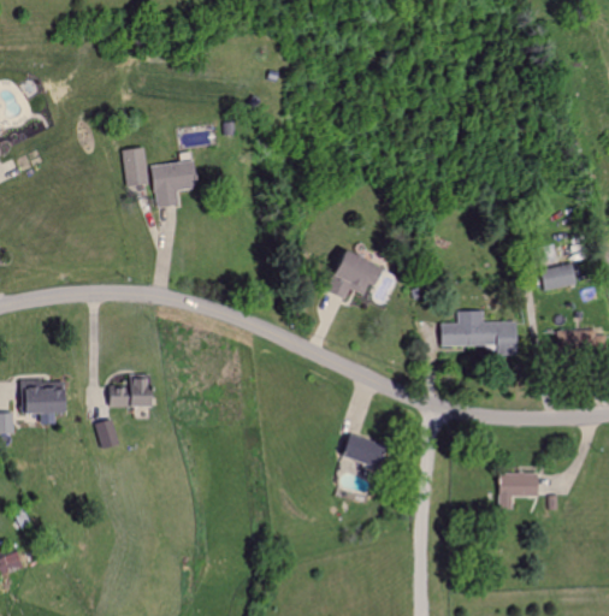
[(0,158),(12,155),(3,118),(10,116),(6,99),(0,100),(0,158)]
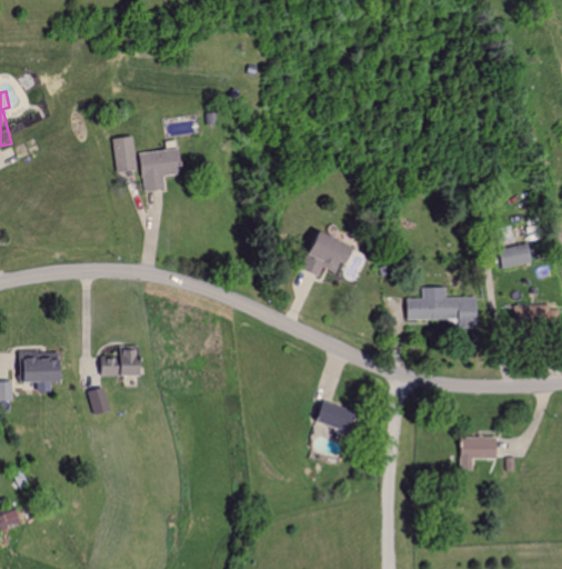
[(119,172),(138,170),(134,137),(114,139),(119,172)]
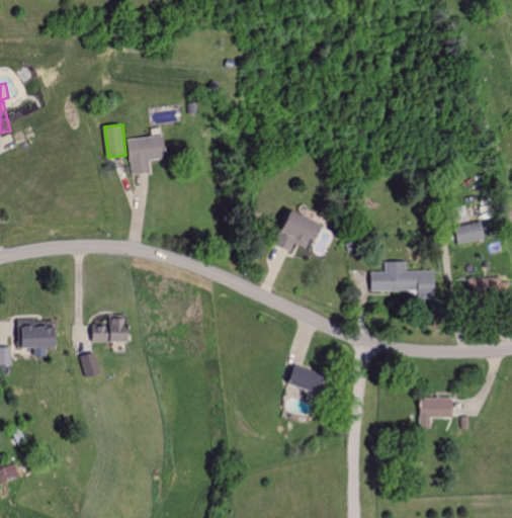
[(126,140),(133,173),(155,170),(153,161),(164,159),(161,135),(126,140)]
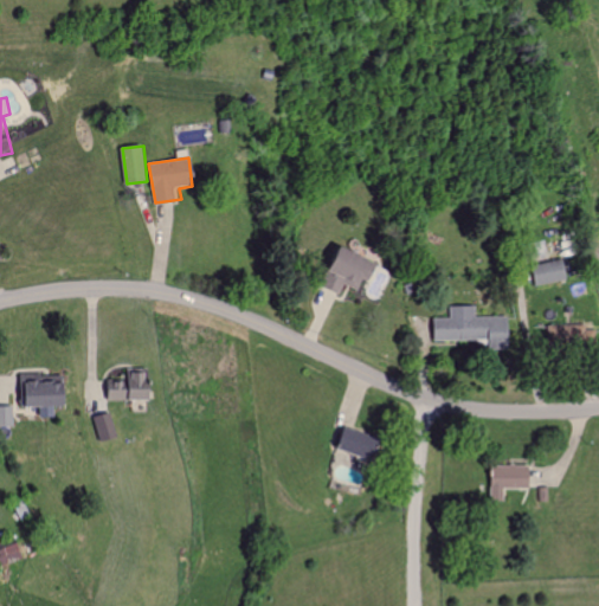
[(381,266),(330,245),(320,271),(324,272),(319,288),(339,296),(348,276),(373,287),(381,266)]
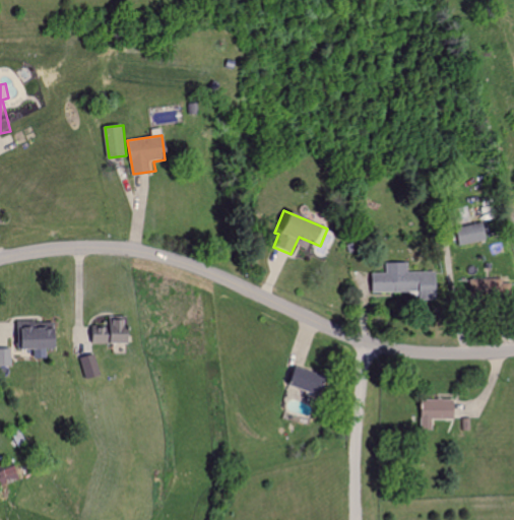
[(418,291),(419,301),(436,300),(435,272),(408,273),(407,262),(386,263),(387,272),(371,273),(372,293),(418,291)]
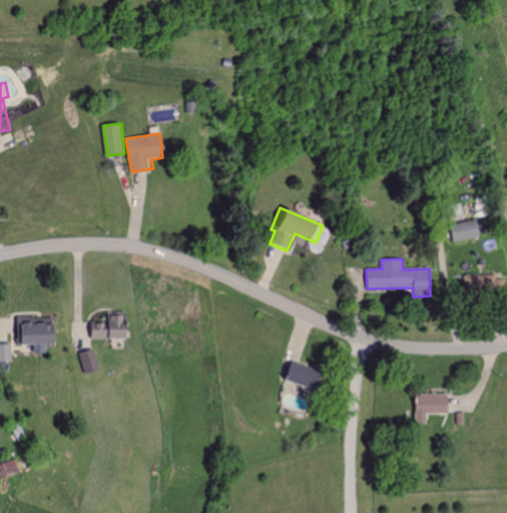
[(505,280),(497,280),(497,276),(465,275),(464,297),(505,298),(505,280)]
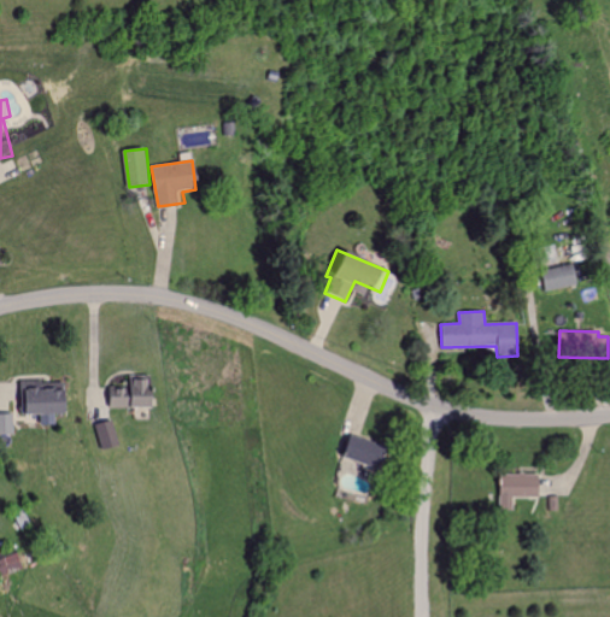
[(75,381),(34,382),(35,415),(86,413),(84,392),(75,392),(75,381)]
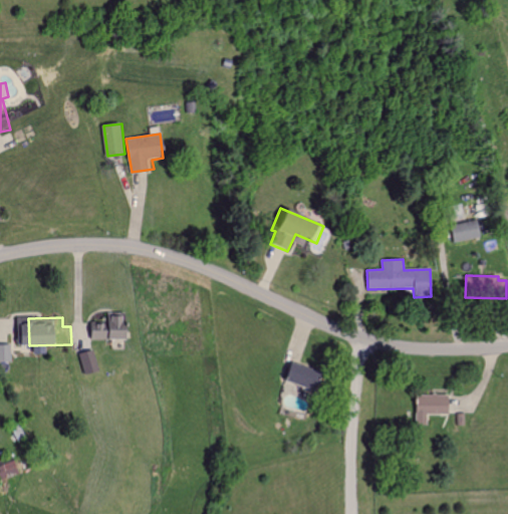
[(5,347),(6,362),(21,362),(20,346),(5,347)]
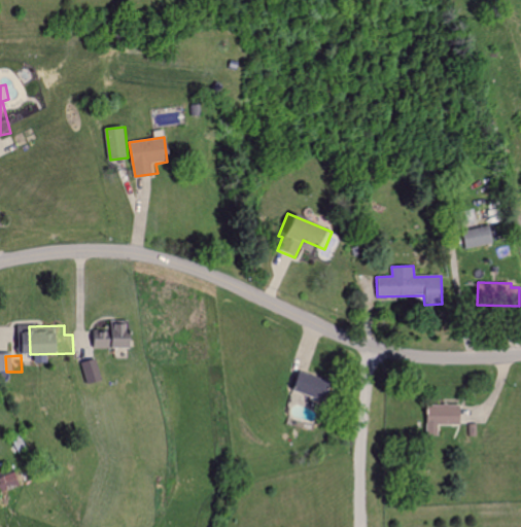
[(88,360),(91,383),(101,382),(98,359),(88,360)]
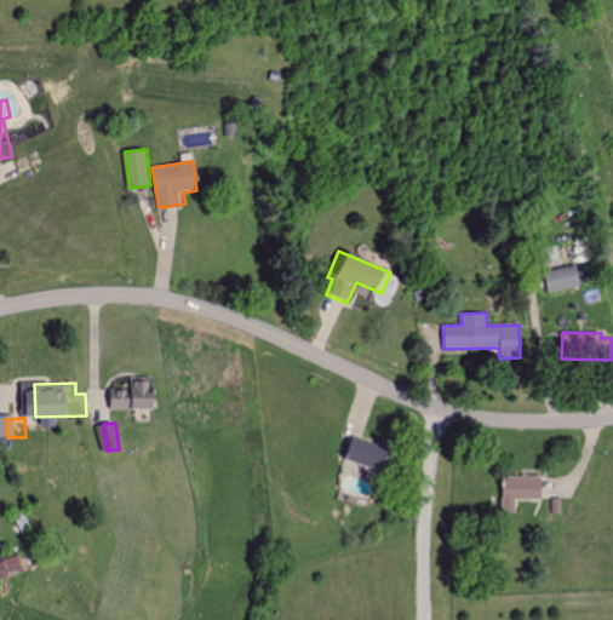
[(378,451),(351,437),(342,457),(368,470),(378,451)]
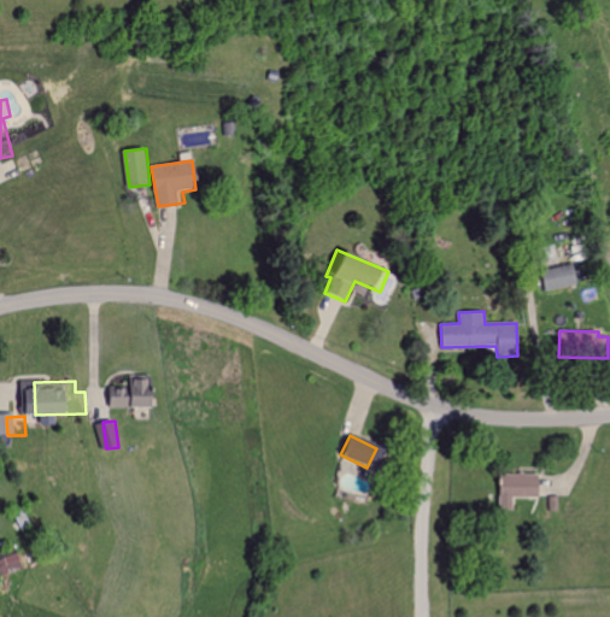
[(512,511),(512,498),(537,499),(538,475),(500,474),(499,510),(512,511)]
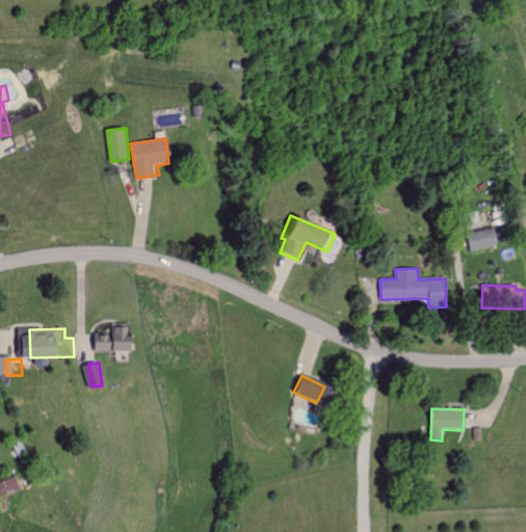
[(0,497),(23,489),(18,476),(0,481),(0,497)]
